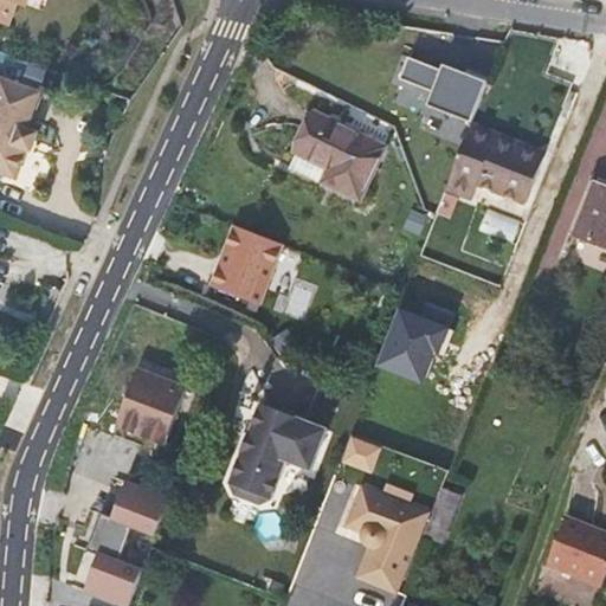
[(0,0),(0,27),(10,31),(17,10),(25,13),(28,0),(0,0)]
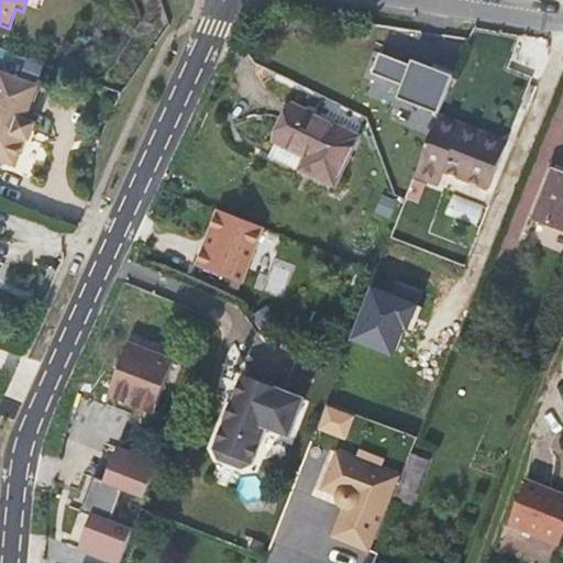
[(435,122),(453,77),(432,69),(411,61),(409,66),(378,54),(368,80),(399,92),(394,106),(435,122)]
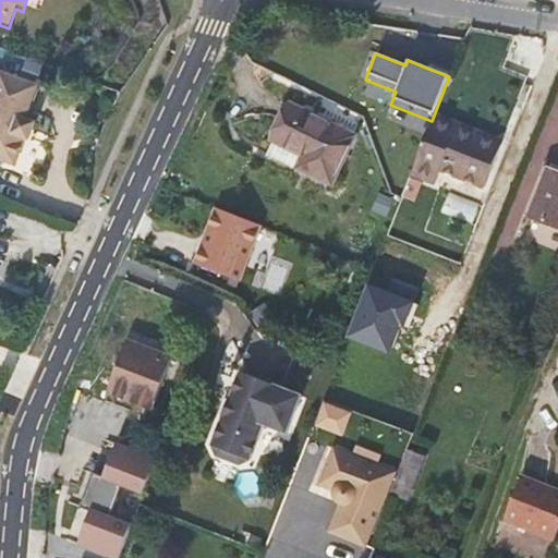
[(428,69),(449,76),(450,72),(429,63),(428,69)]
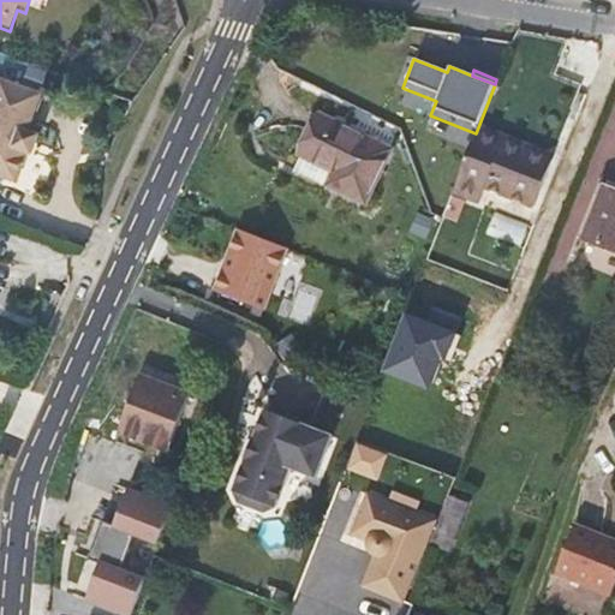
[(0,175),(18,183),(29,153),(33,154),(40,135),(29,131),(42,94),(0,78),(0,175)]
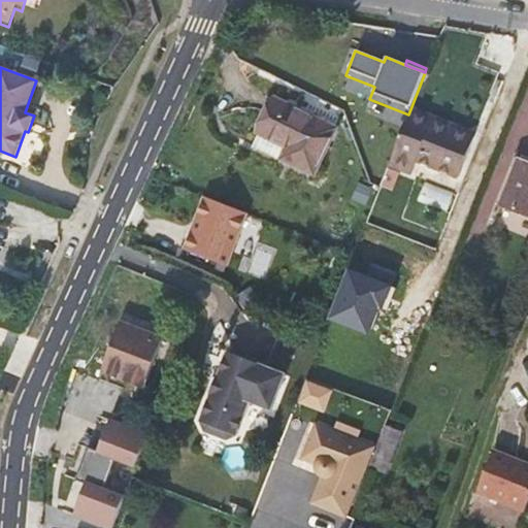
[(334,131),(274,101),(258,133),(254,142),(312,174),(334,131)]
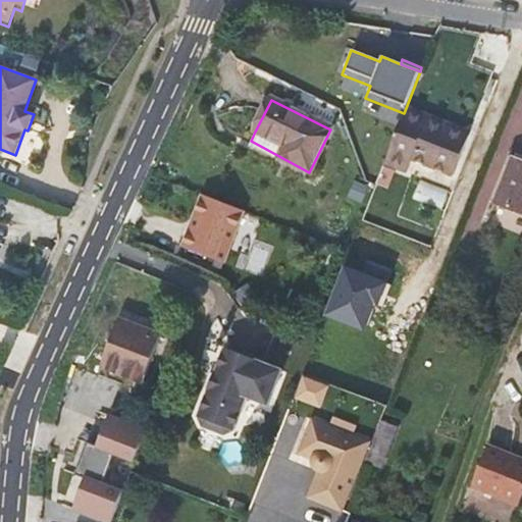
[(402,118),(380,172),(403,181),(407,170),(448,187),(464,147),(423,132),(424,127),(402,118)]
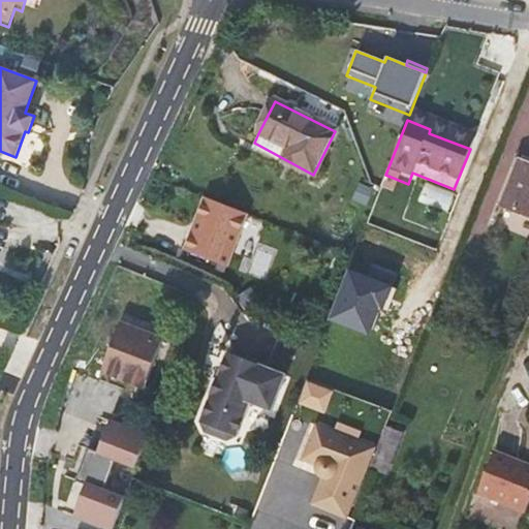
[(528,164),(519,160),(501,205),(528,215),(528,164)]
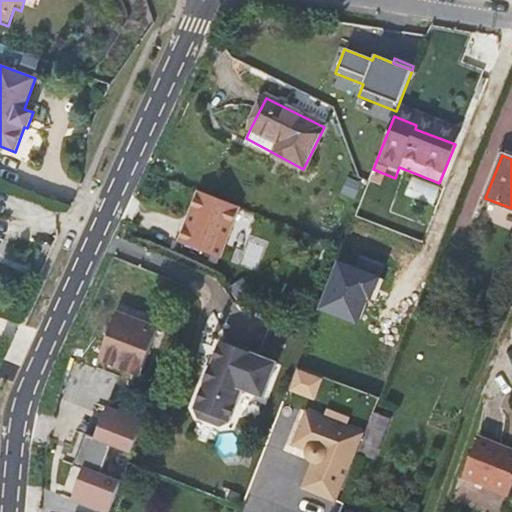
[(251,210),(211,194),(203,213),(208,215),(203,226),(199,225),(191,245),(231,261),(251,210)]
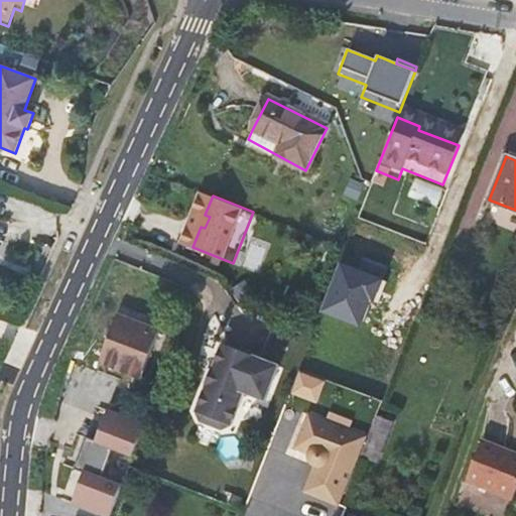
[(210,217),(205,215),(201,227),(205,228),(210,217)]
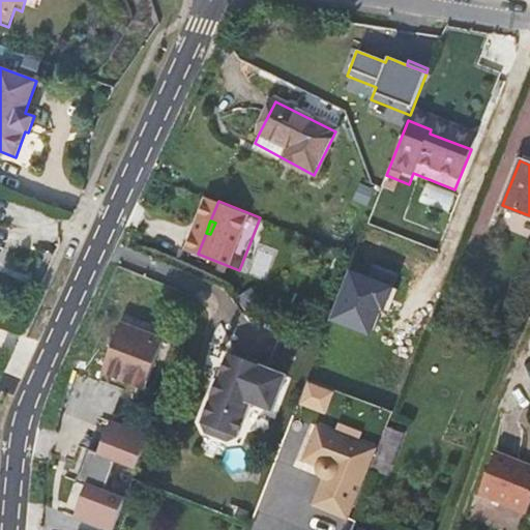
[(253,243),(245,271),(271,277),(277,249),(253,243)]
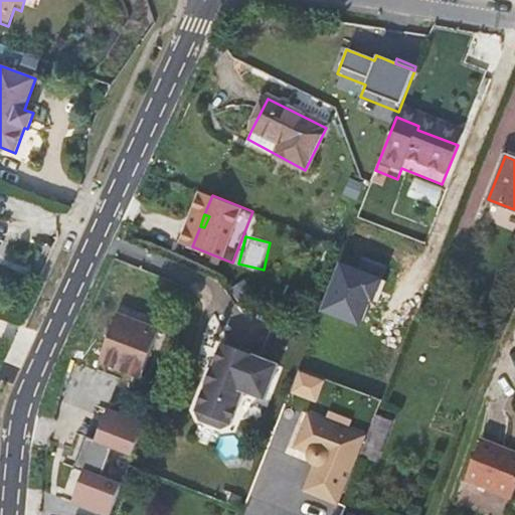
[(135,319),(118,312),(100,364),(113,369),(123,373),(142,380),(160,328),(135,319)]
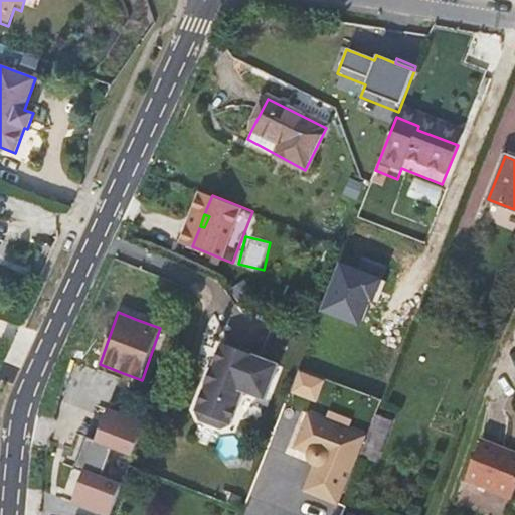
[(280,364),(223,343),(196,412),(197,412),(203,414),(229,424),(232,425),(244,393),(266,402),(280,364)]
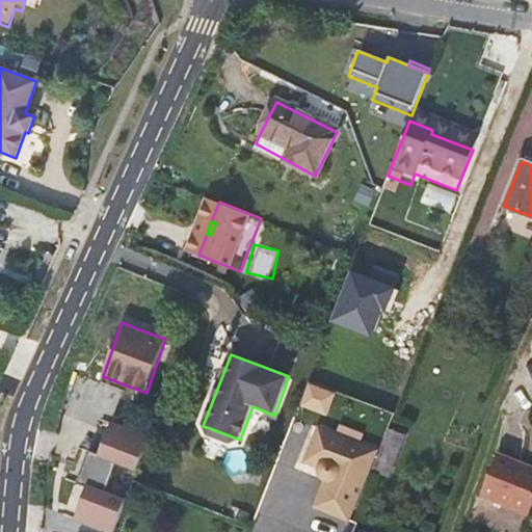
[(124,394),(127,386),(116,381),(103,376),(100,384),(113,391),(124,394)]
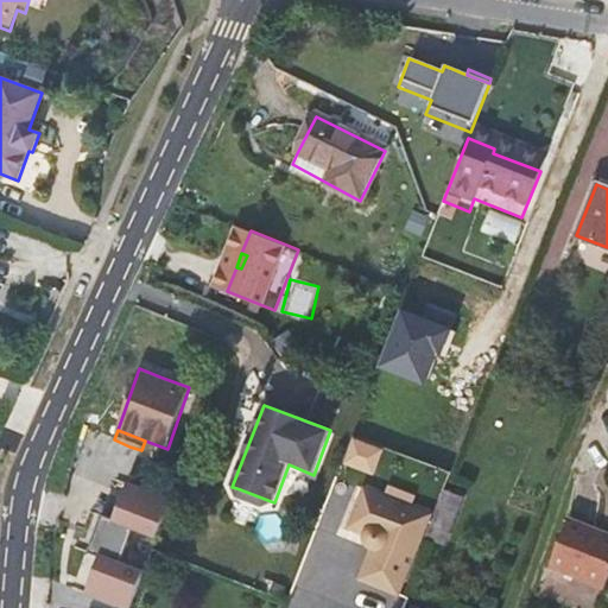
[(171,542),(187,504),(144,487),(130,523),(119,518),(103,556),(115,559),(101,595),(133,607),(145,607),(159,575),(137,565),(150,532),(171,542)]
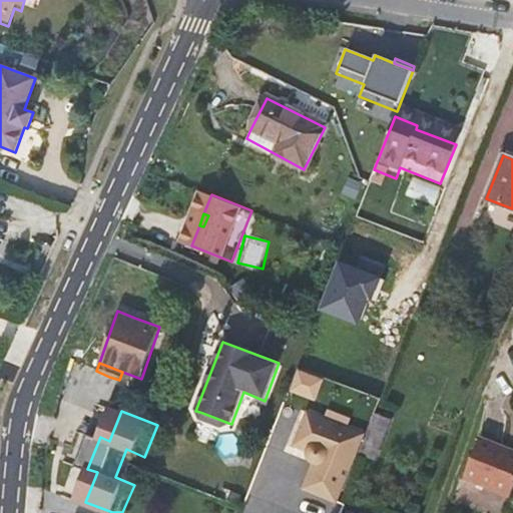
[(196,411),(195,411),(200,419),(220,427),(231,424),(202,413),(196,411)]
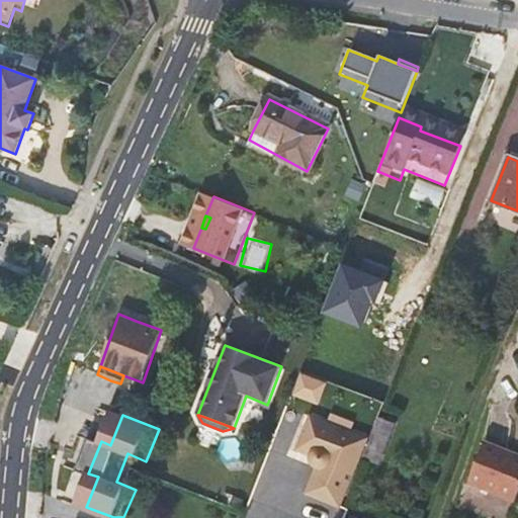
[(394,425),(377,419),(368,442),(362,458),(377,464),(394,425)]
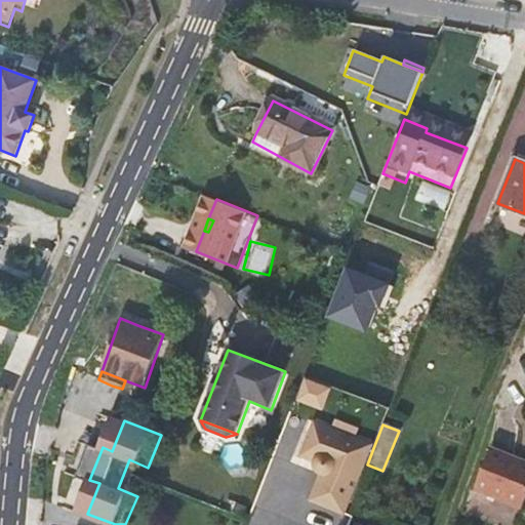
[(367,465),(373,448),(316,426),(303,458),(317,465),(317,468),(317,472),(320,476),(323,478),(313,505),(346,517),(367,465)]
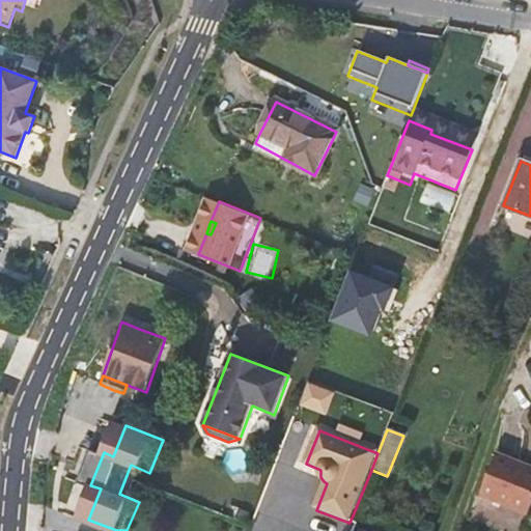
[(530,509),(530,467),(495,454),(479,495),(529,513),(530,509)]
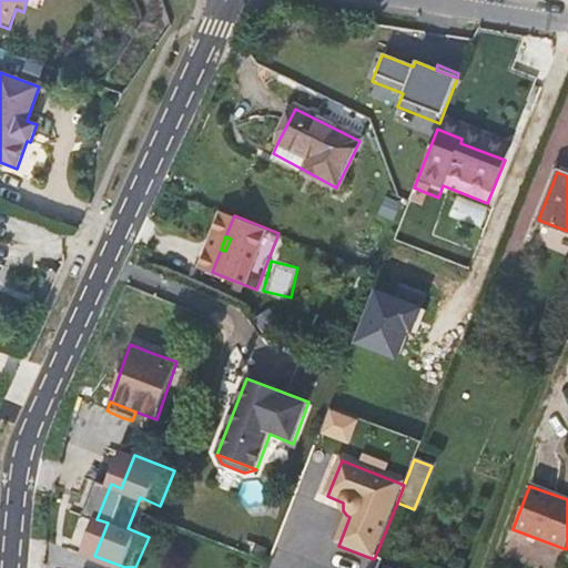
[(82,511),(70,548),(81,551),(93,516),(82,511)]
